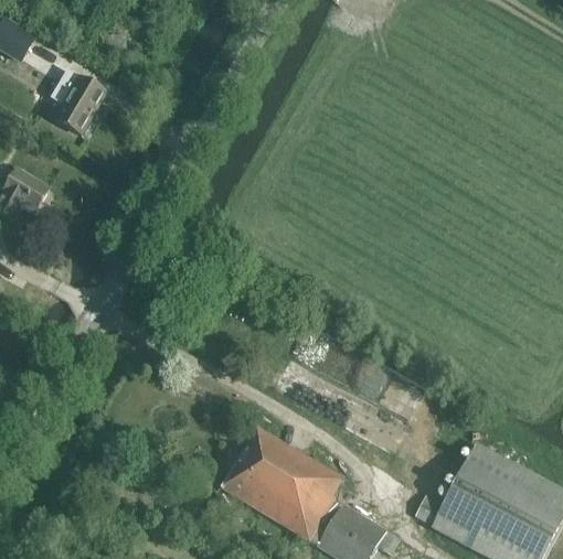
[(1,17),(0,19),(0,34),(24,50),(32,35),(1,17)]
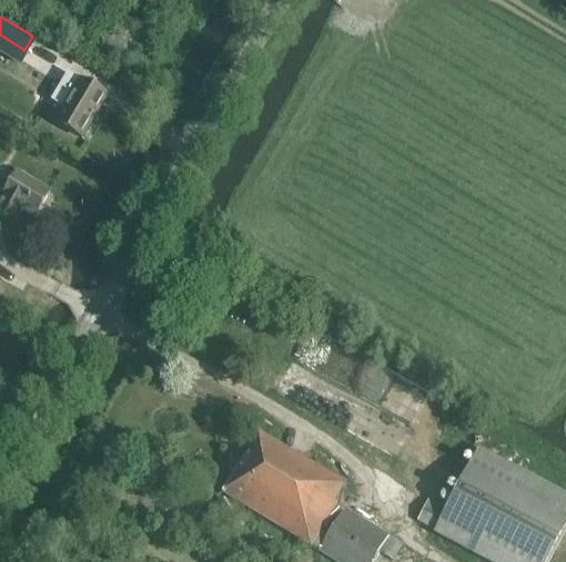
[(81,139),(105,91),(69,71),(53,98),(66,104),(54,121),(81,139)]
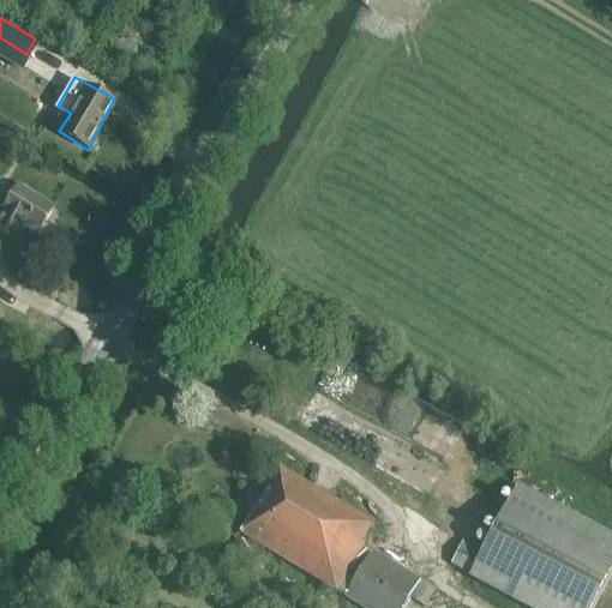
[(15,181),(4,175),(0,181),(0,194),(5,198),(0,206),(0,234),(11,241),(21,224),(36,234),(51,202),(16,180),(15,181)]
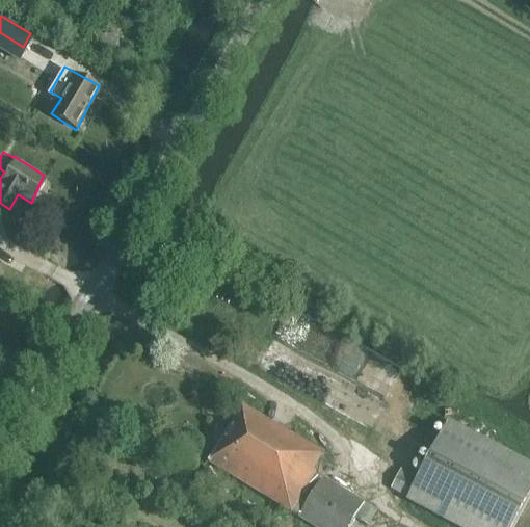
[(367,523),(375,507),(363,499),(313,469),(323,451),(241,401),(206,458),(289,510),(290,510),(316,526),(346,526),(353,516),(367,523)]
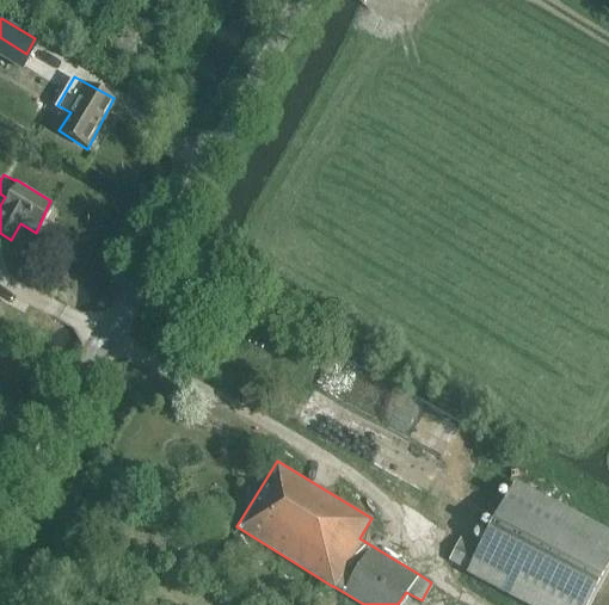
[(531,604),(588,604),(608,566),(608,529),(514,480),(479,547),(460,536),(449,557),(467,568),(466,570),(531,604)]
